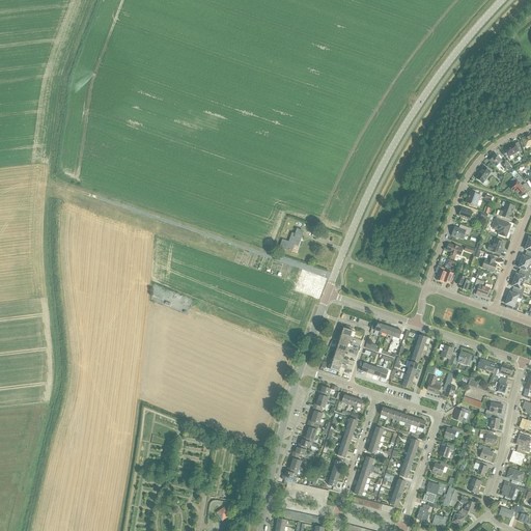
[(530,145),(530,135),(522,139),(525,147),(530,145)]
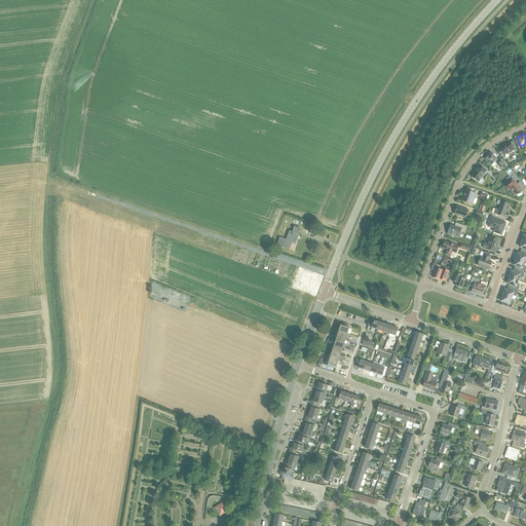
[(517,150),(514,141),(511,143),(510,141),(499,147),(504,155),(514,150),(515,151),(517,150)]
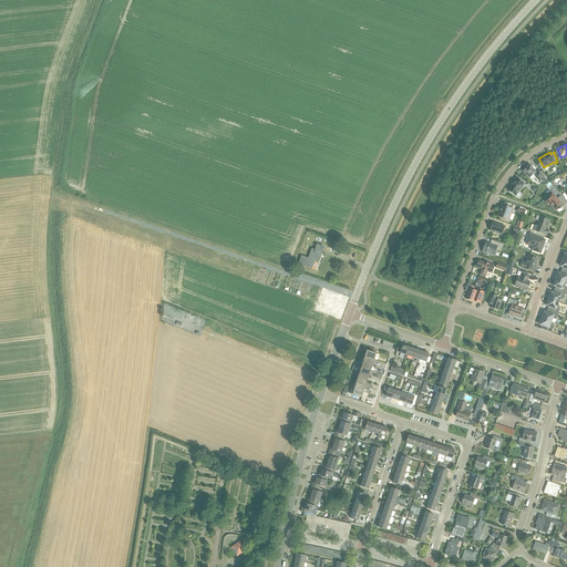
[(537,174),(529,165),(523,171),(528,177),(534,173),(540,181),(545,177),(539,172),(537,174)]
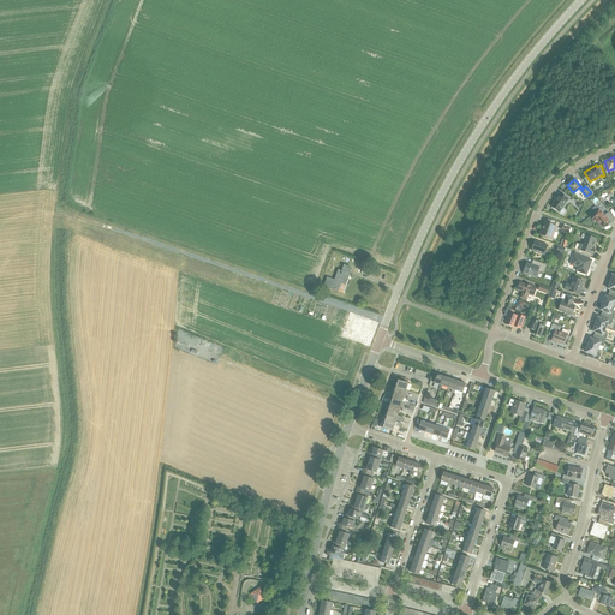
[(556,201),(551,208),(560,213),(561,213),(562,214),(563,214),(565,212),(565,210),(565,209),(563,209),(563,208),(569,199),(560,192),(555,199),(556,201)]
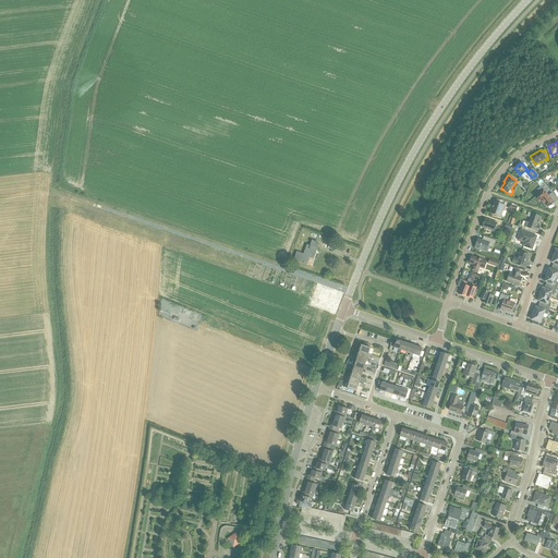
[(541,201),(546,206),(552,201),(554,203),(557,199),(552,193),(548,195),(544,190),(535,196),(540,202),(541,201)]
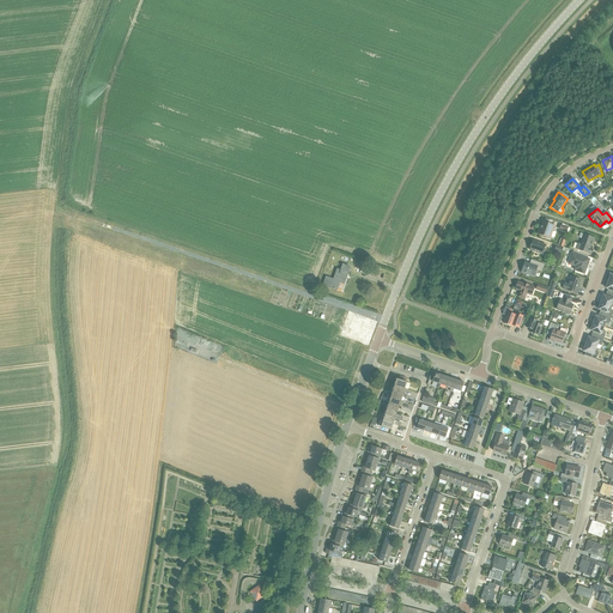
[(547,238),(551,238),(556,225),(542,220),(540,229),(539,229),(536,234),(544,236),(545,237),(546,238),(547,238)]
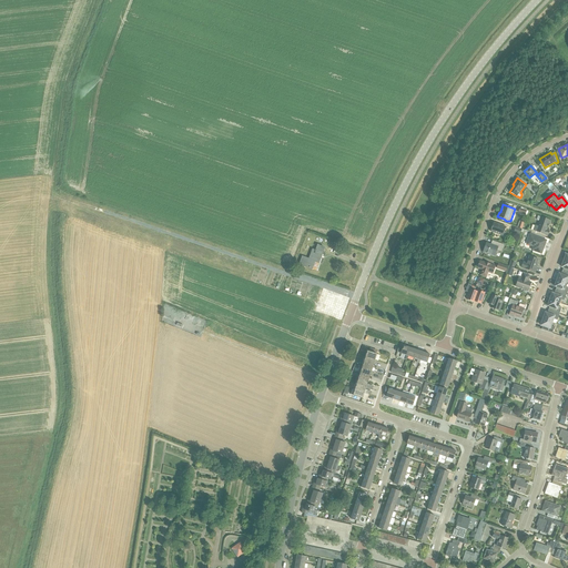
[(536,226),(533,225),(531,230),(534,231),(545,235),(545,234),(548,235),(550,231),(547,230),(549,225),(551,221),(538,216),(537,220),(537,221),(539,221),(538,226),(536,225),(536,226)]
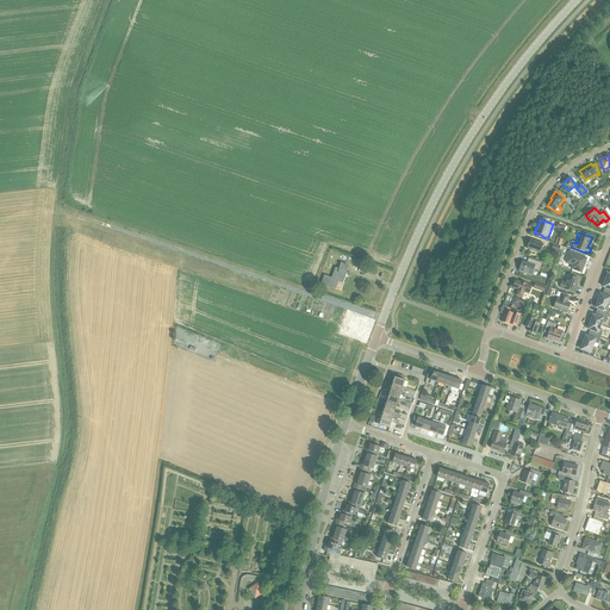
[(527,249),(540,253),(543,243),(530,240),(527,249)]
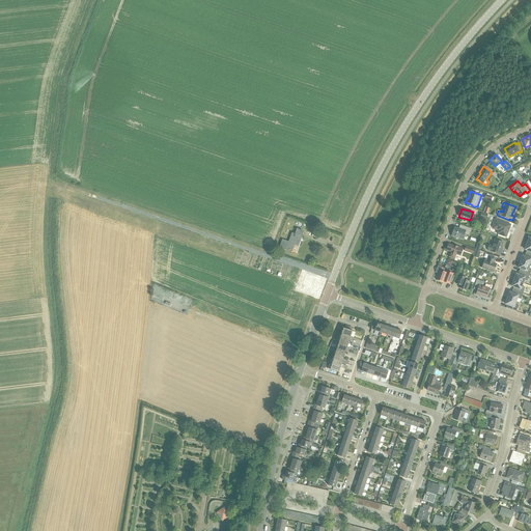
[(498,234),(506,238),(511,225),(496,219),(493,228),(500,231),(498,234)]
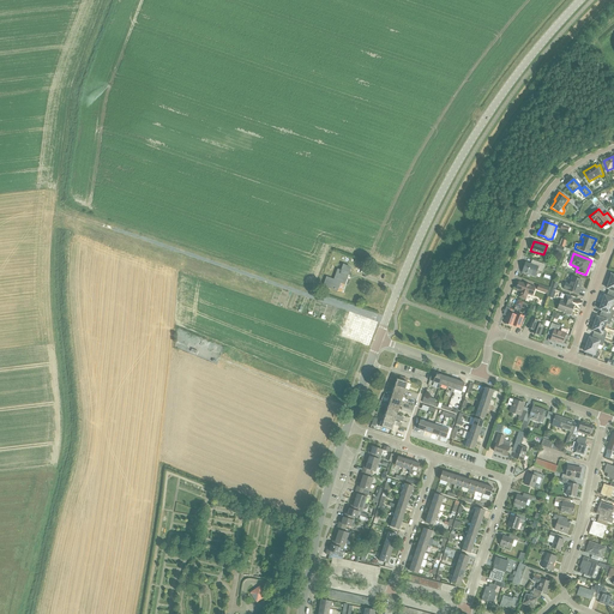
[(542,271),(545,265),(535,262),(534,265),(527,263),(523,272),(535,276),(537,270),(542,271)]
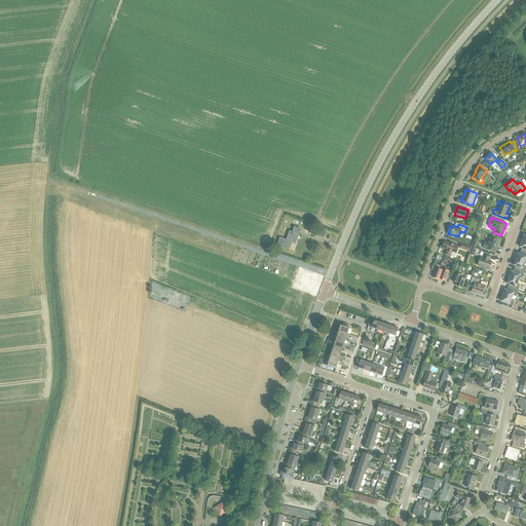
[(280,237),(277,245),(289,250),(292,242),(296,243),(297,238),(296,238),(297,236),(298,237),(301,229),(295,227),(293,232),(290,231),(287,240),(280,237)]
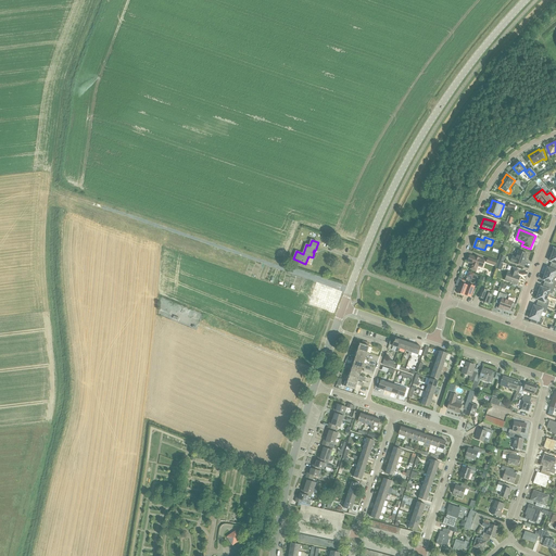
[(525,262),(527,254),(518,251),(516,258),(513,256),(510,262),(523,266),(526,262),(525,262)]
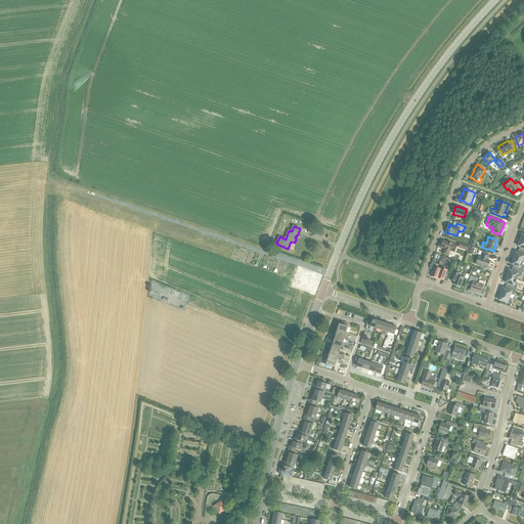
[(454,253),(456,246),(452,245),(452,244),(447,242),(447,243),(443,241),(440,248),(445,249),(444,250),(443,253),(443,254),(448,256),(450,251),(454,253)]
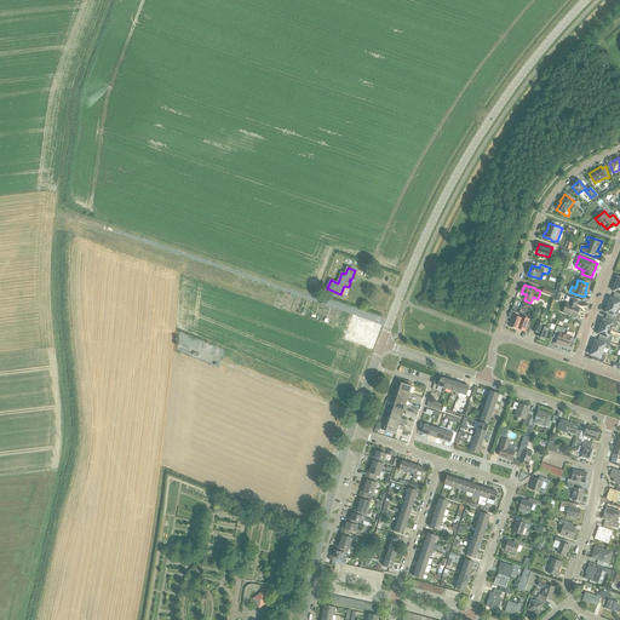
[(610,299),(608,305),(618,309),(619,305),(619,298),(614,296),(613,299),(610,299)]
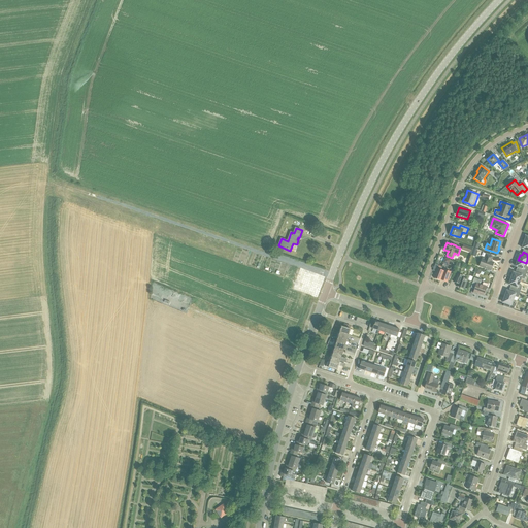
[(487,254),(485,259),(483,259),(480,266),(491,270),(494,263),(491,262),(493,256),(487,254)]
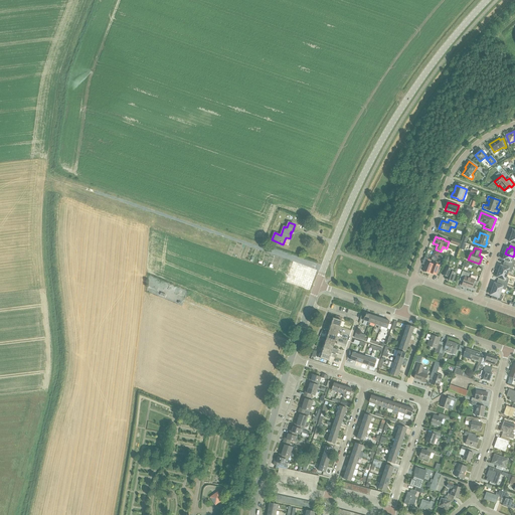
[(440,251),(433,255),(435,260),(442,254),(440,251)]
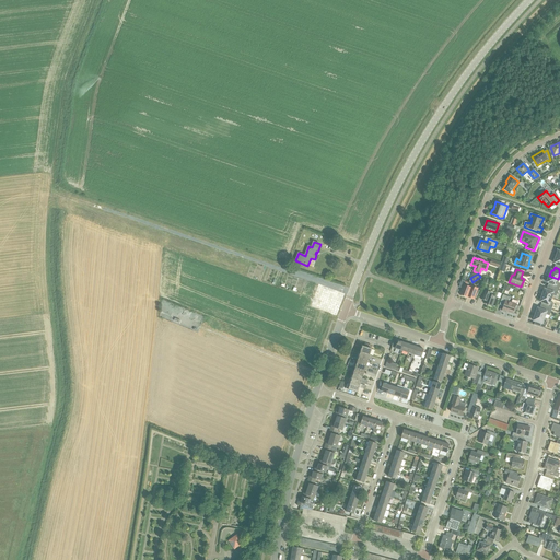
[(549,283),(548,287),(559,290),(559,286),(559,283),(557,282),(558,279),(549,276),(547,282),(549,283)]
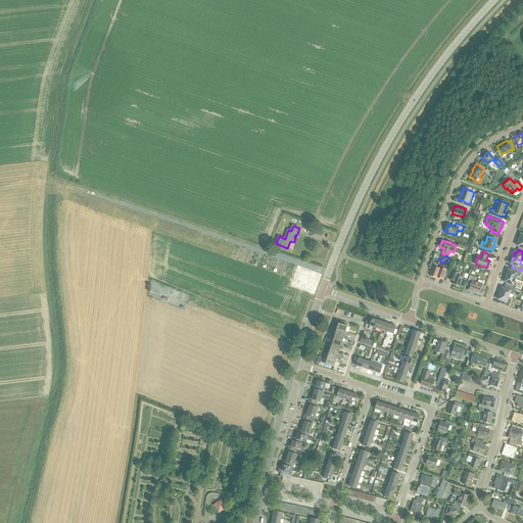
[(437,277),(442,279),(446,270),(440,268),(440,269),(433,267),(429,276),(436,278),(437,277)]
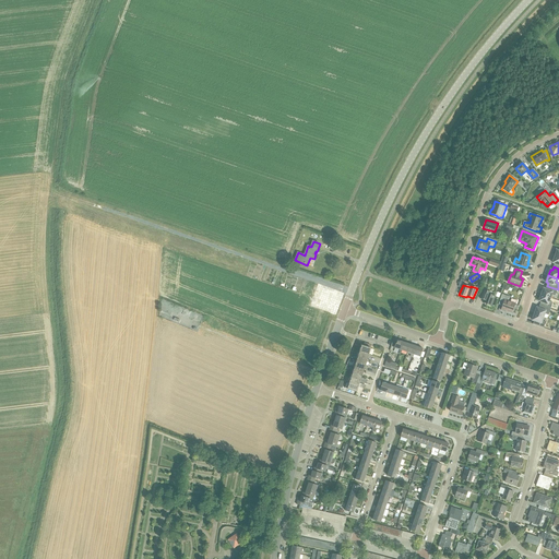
[(544,288),(542,295),(550,298),(551,295),(556,296),(558,289),(547,286),(546,289),(544,288)]
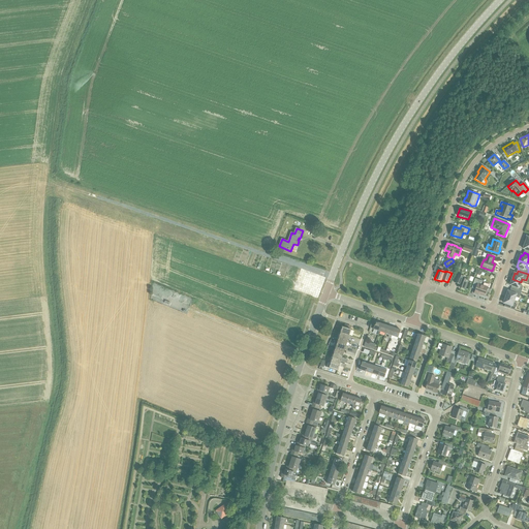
[(461,288),(464,289),(468,280),(464,279),(465,277),(458,274),(455,282),(459,284),(458,287),(461,288)]
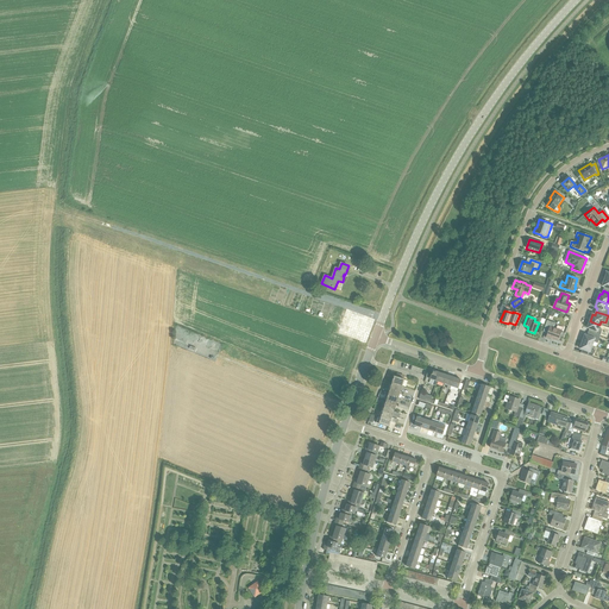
[(547,320),(544,332),(547,333),(546,338),(551,339),(551,338),(559,341),(563,331),(553,328),(554,324),(547,320)]
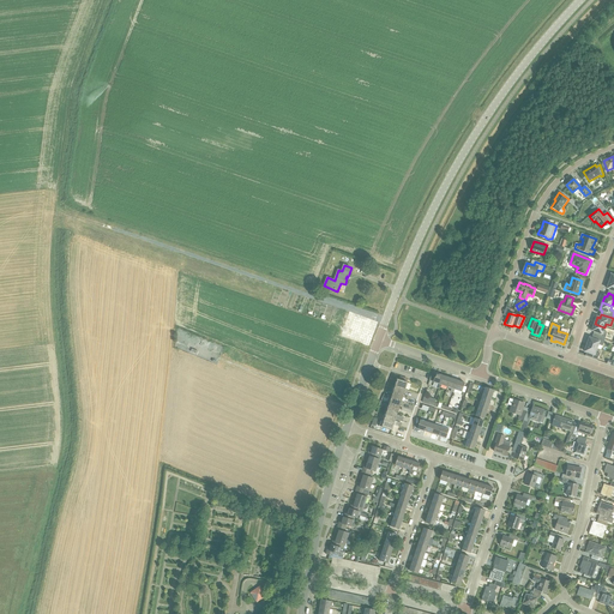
[(594,331),(593,335),(605,339),(607,332),(603,331),(605,327),(595,324),(593,331),(594,331)]
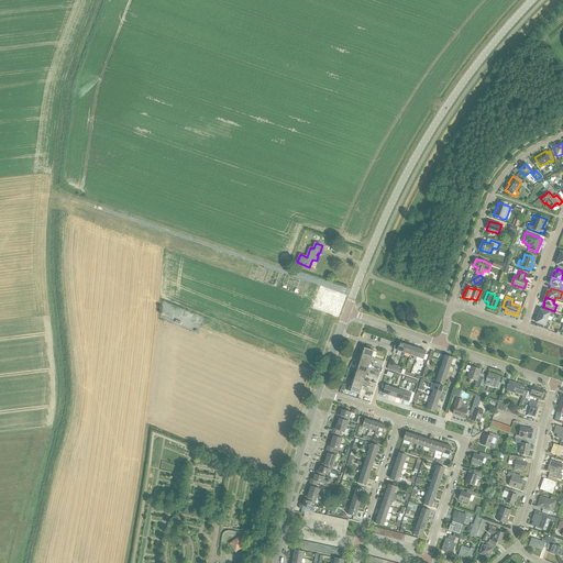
[(541,310),(539,316),(548,319),(549,316),(552,318),(554,311),(543,307),(542,310),(541,310)]
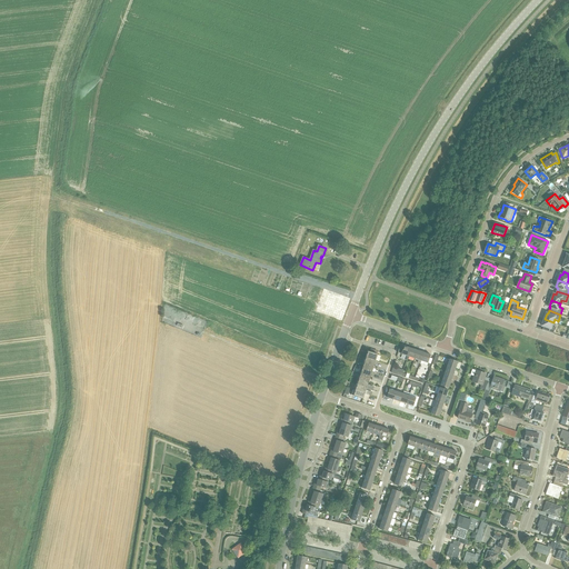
[(553,322),(545,319),(541,326),(543,327),(542,330),(553,333),(556,328),(552,326),(553,322)]
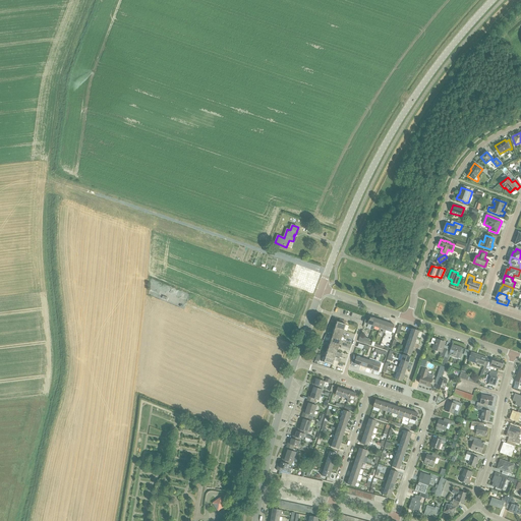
[(372,330),(373,327),(377,319),(370,316),(369,317),(366,316),(364,323),(367,324),(367,325),(370,326),(369,329),(372,330)]
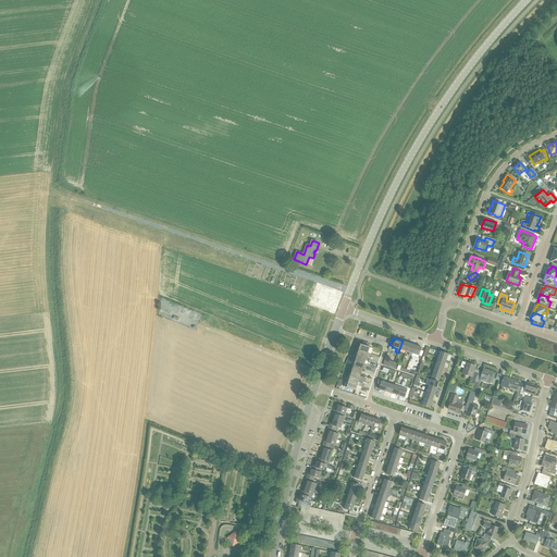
[(399,349),(406,351),(408,343),(403,341),(399,349)]
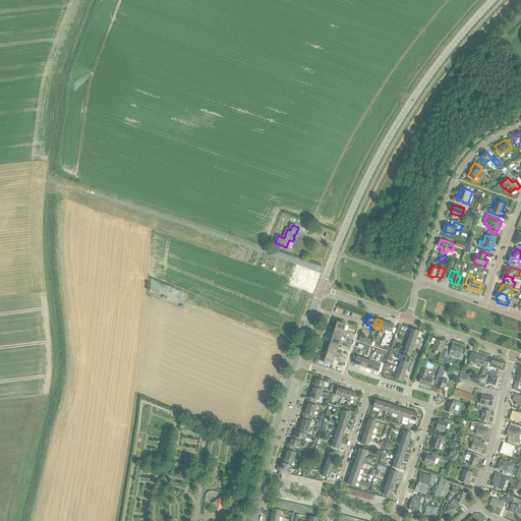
[(382,321),(380,329),(383,330),(382,333),(385,333),(386,331),(388,323),(382,321)]
